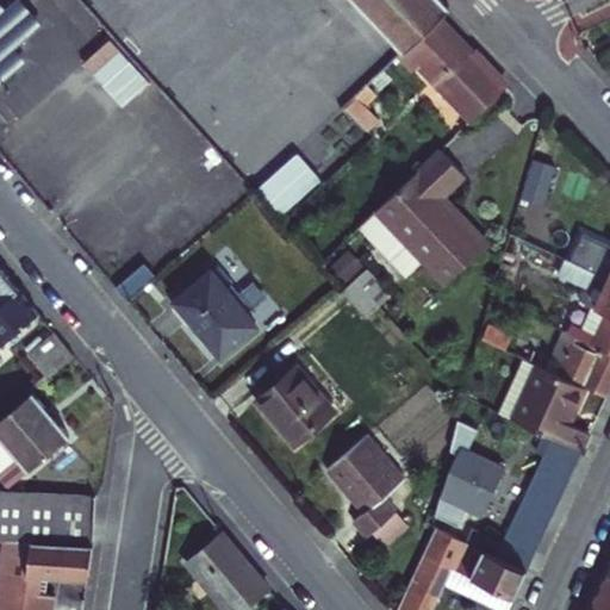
[(0,80),(24,61),(13,48),(42,25),(20,0),(11,0),(2,7),(0,4),(0,80)]
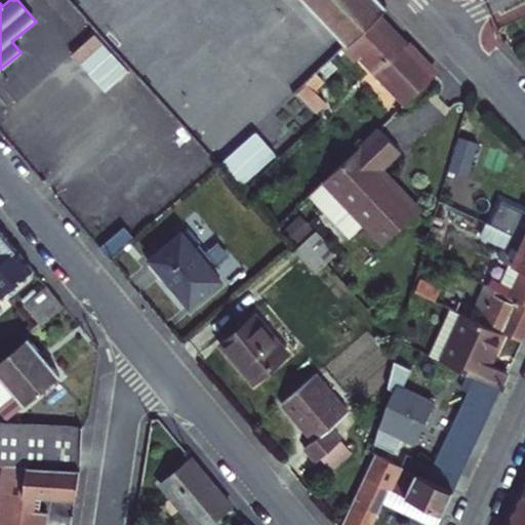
[(311,0),(349,39),(377,11),(386,3),(382,0),(311,0)]
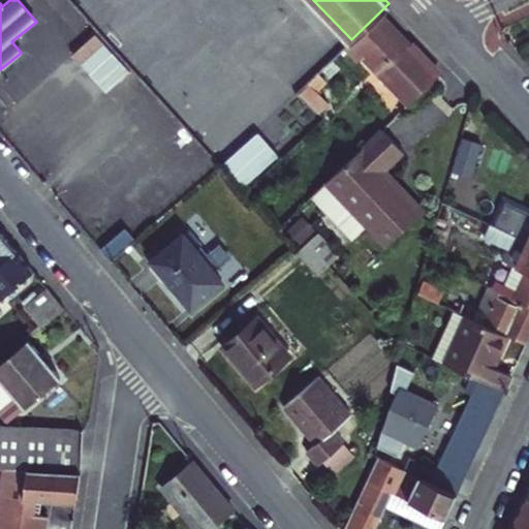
[(351,39),(344,47),(356,59),(362,55),(407,101),(438,72),(380,11),(351,39)]
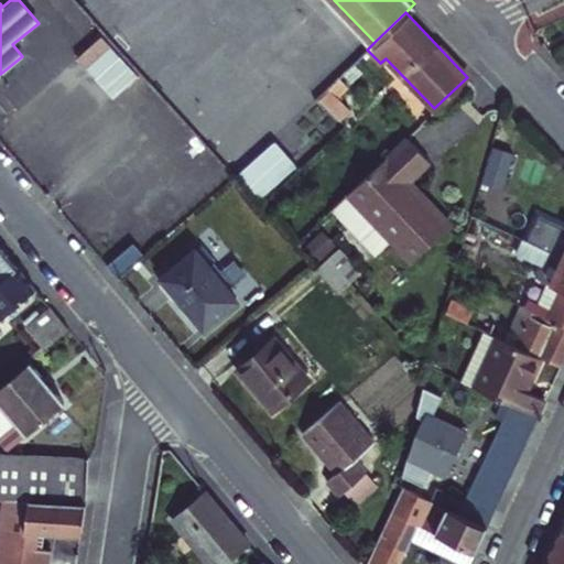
[(407,134),(347,191),(333,204),(376,249),(390,236),(411,258),(452,219),(410,176),(430,158),(407,134)]
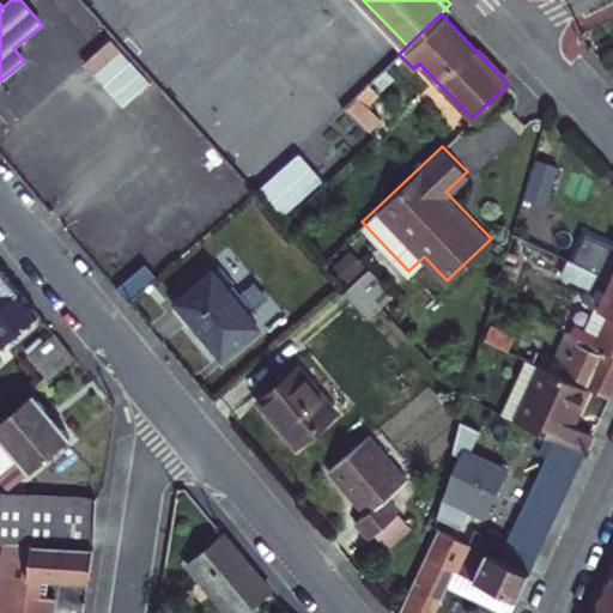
[(260,188),(284,213),(322,176),(298,152),(260,188)]
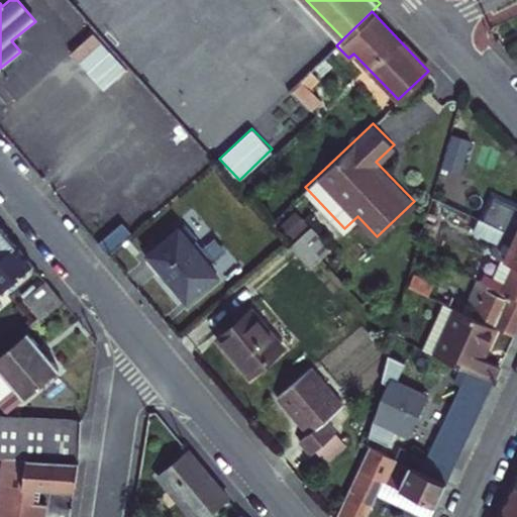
[(453,133),(440,164),(457,171),(471,140),(453,133)]
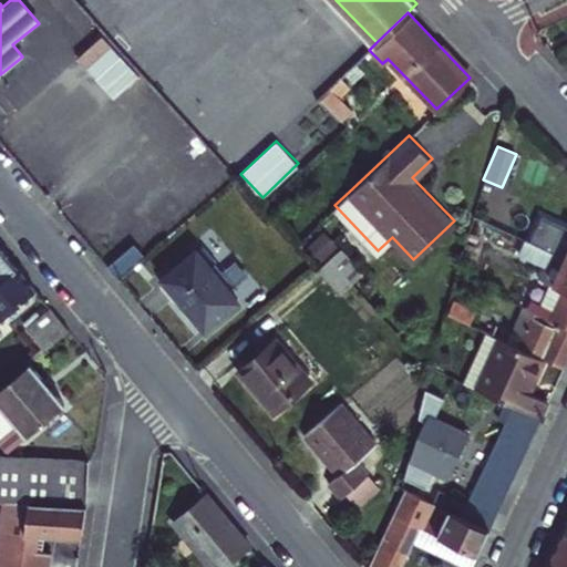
[(529,241),(566,258),(566,227),(537,214),(527,233),(533,235),(529,241)]
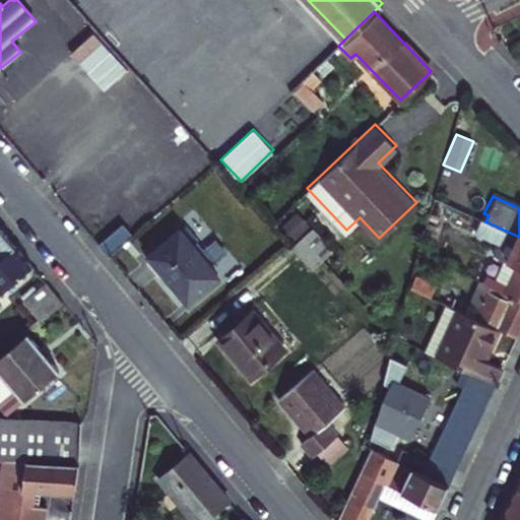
[(501,241),(482,280),(492,285),(513,295),(519,297),(519,237),(485,221),(483,225),(479,223),(475,232),(486,238),(488,236),(501,241)]
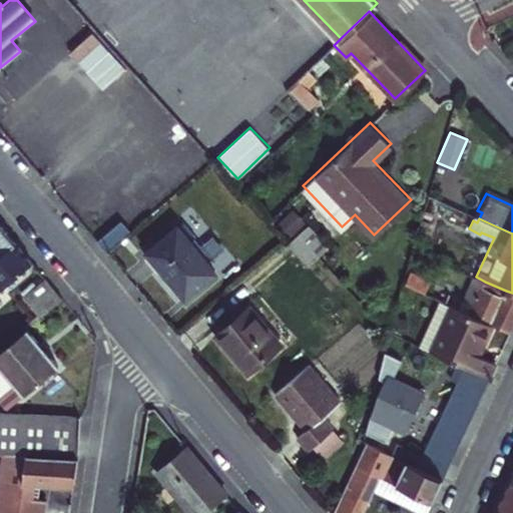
[(122,225),(100,243),(109,254),(131,235),(122,225)]
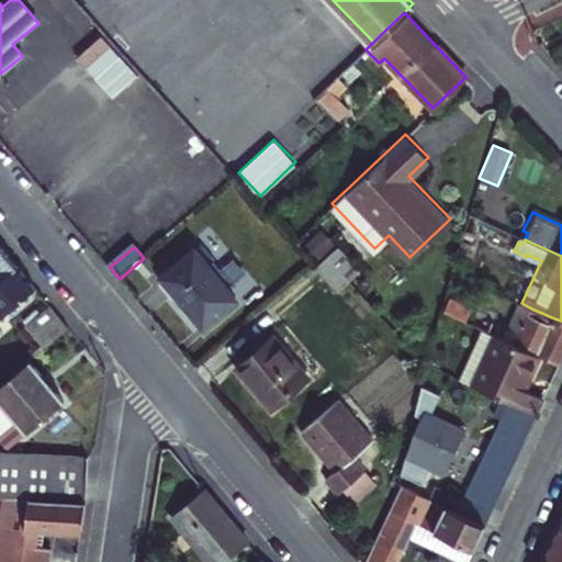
[(0,278),(14,267),(0,249),(0,278)]
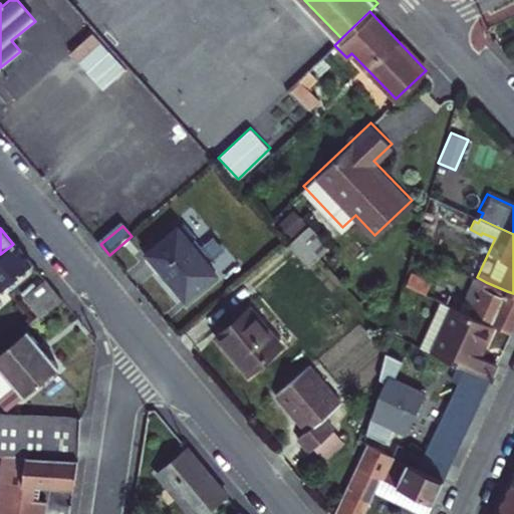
[(179,228),(149,253),(187,296),(218,270),(179,228)]
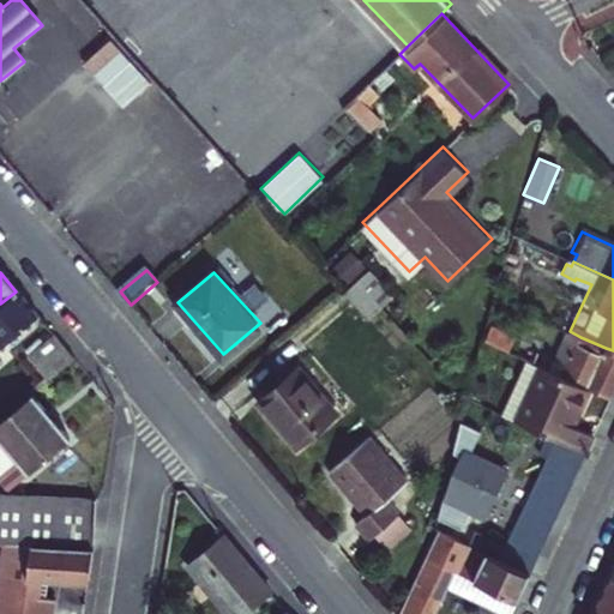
[(372,272),(348,295),(373,321),(397,300),(372,272)]
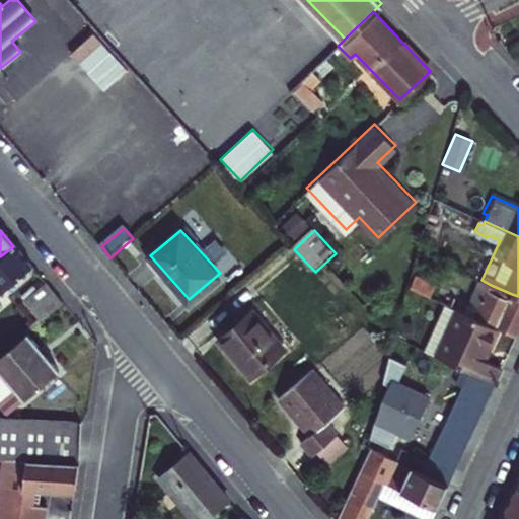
[(0,293),(30,268),(13,246),(0,256),(0,293)]
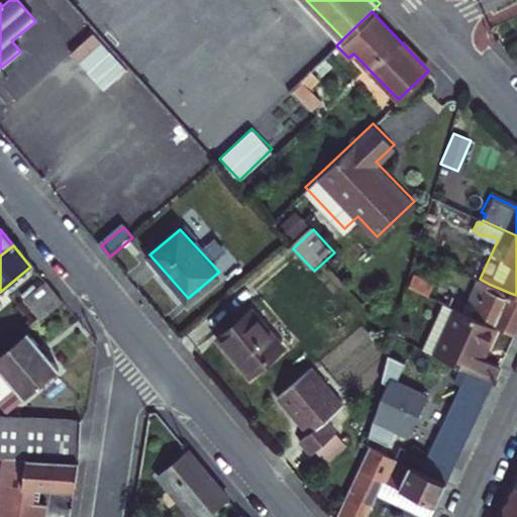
[(410,285),(429,294),(434,283),(415,274),(410,285)]
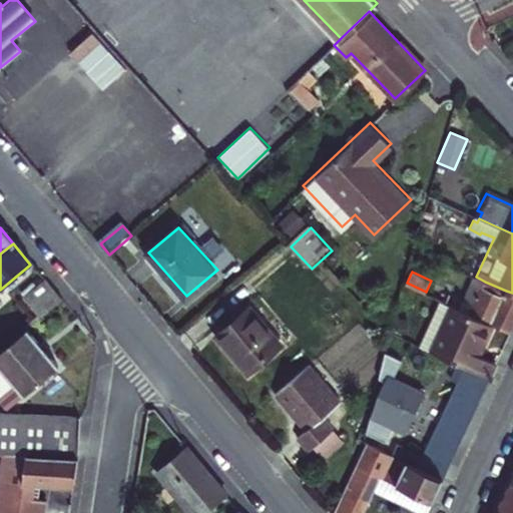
[(474,276),(458,308),(494,325),(511,332),(512,327),(512,293),(506,291),(503,296),(483,287),(485,282),(476,277),(474,276)]
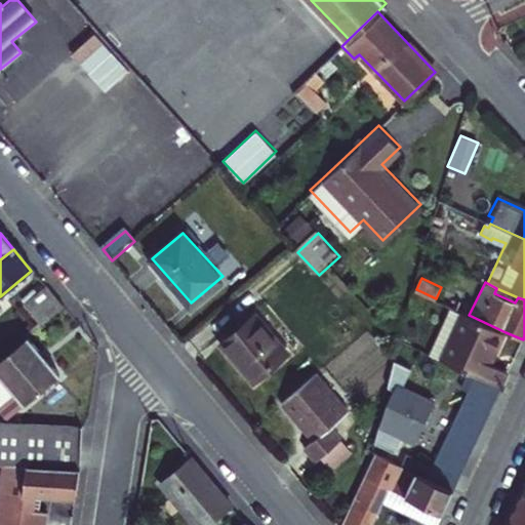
[(64,310),(46,289),(25,309),(41,329),(64,310)]
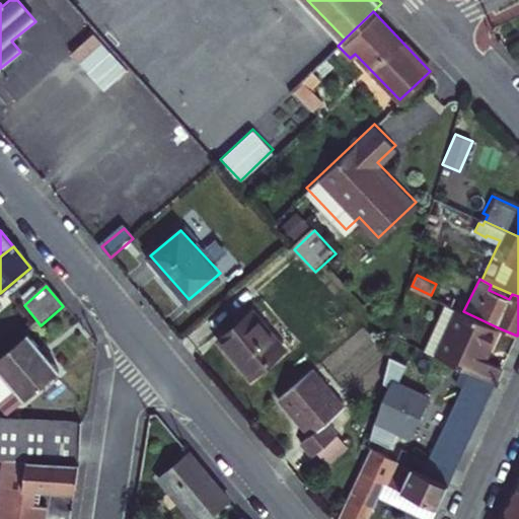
[(500,328),(463,311),(448,303),(433,334),(445,339),(437,355),(470,370),(496,381),(502,367),(486,359),(500,328)]
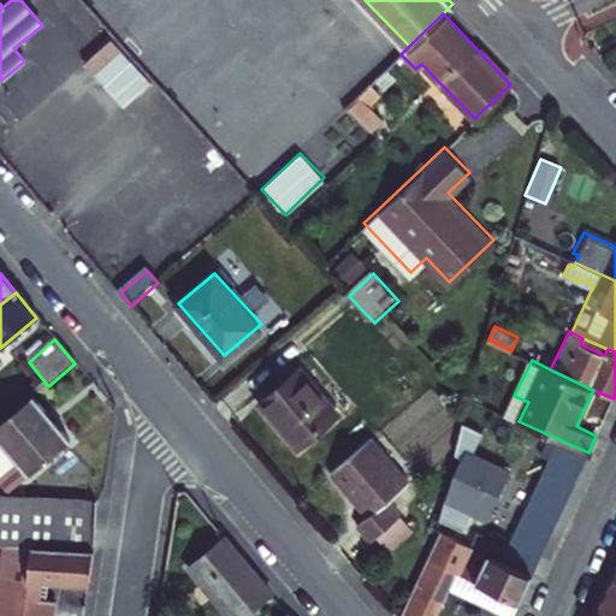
[(342,413),(302,368),(265,401),(302,446),(342,413)]
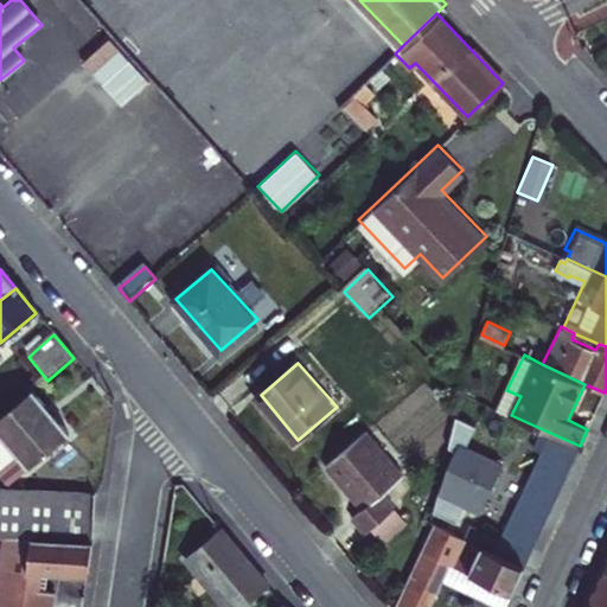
[(31,394),(0,419),(0,442),(24,473),(66,438),(31,394)]
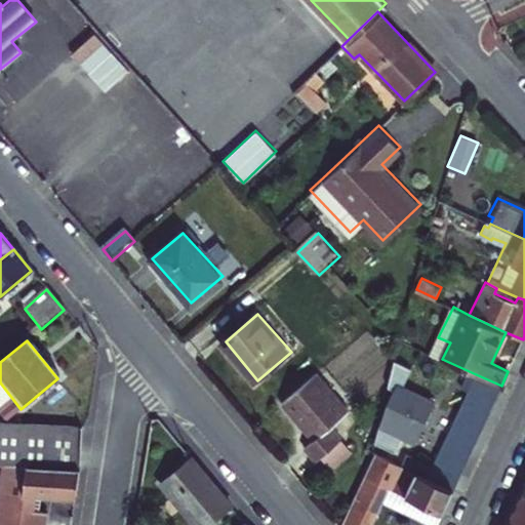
[(501,386),(476,374),(471,386),(495,398),(498,393),(501,386)]
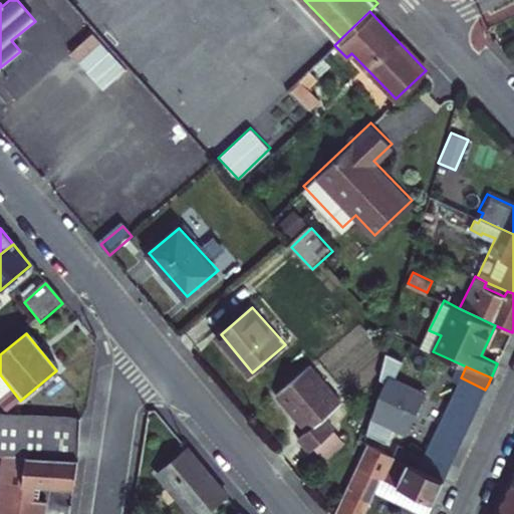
[(310,368),(277,398),(307,433),(298,441),(309,455),(333,434),(323,421),(341,405),(310,368)]
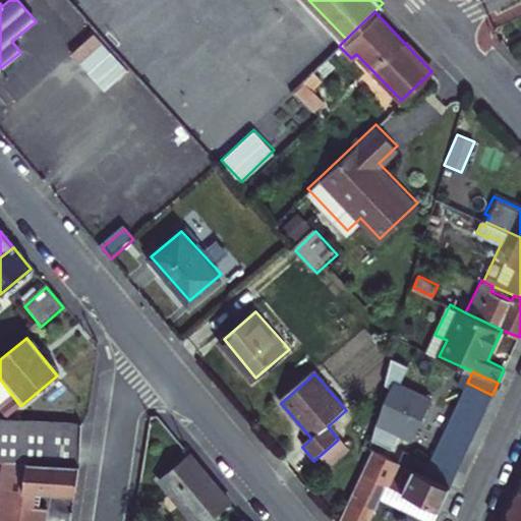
[(467,383),(461,396),(485,408),(491,395),(467,383)]
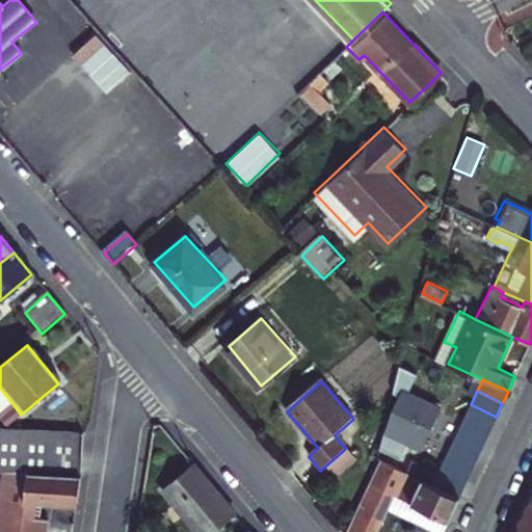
[(496,417),(471,404),(464,418),(489,430),(496,417)]
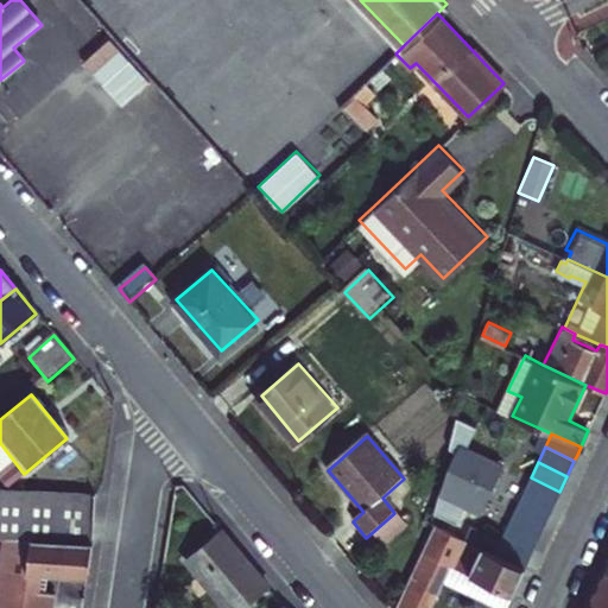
[(450,470),(441,493),(480,511),(489,488),(450,470)]
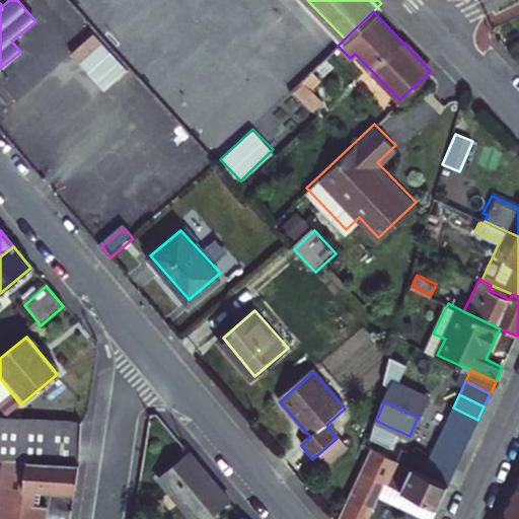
[(477,420),(453,408),(447,420),(472,431),(477,420)]
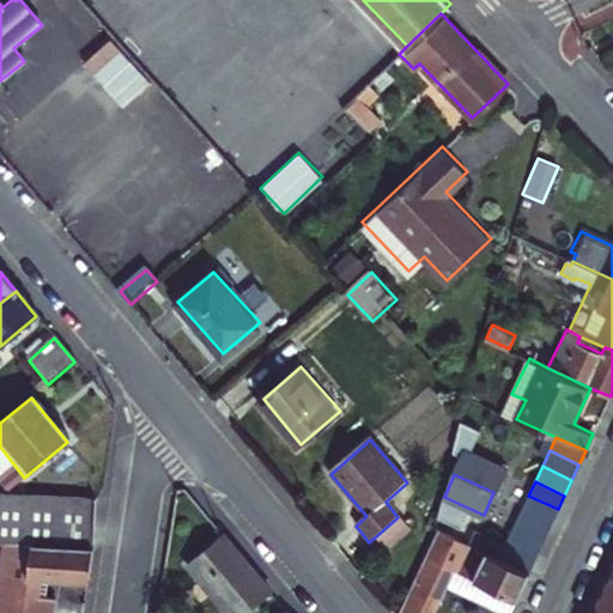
[(0,542),(6,542),(95,548),(102,501),(0,493),(0,542)]
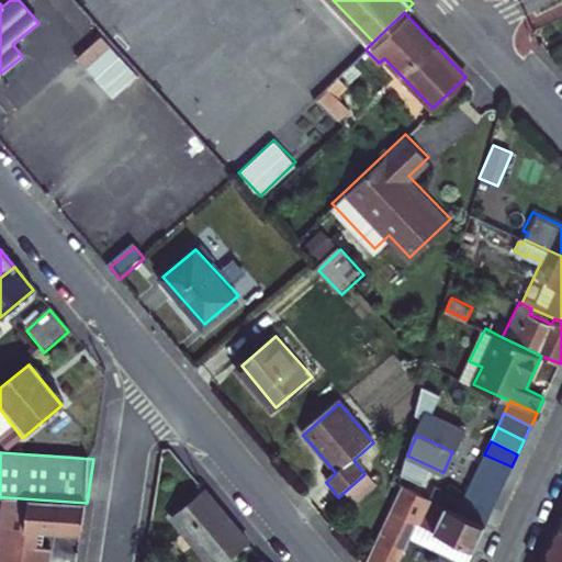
[(512,467),(484,454),(481,461),(479,467),(505,480),(512,467)]
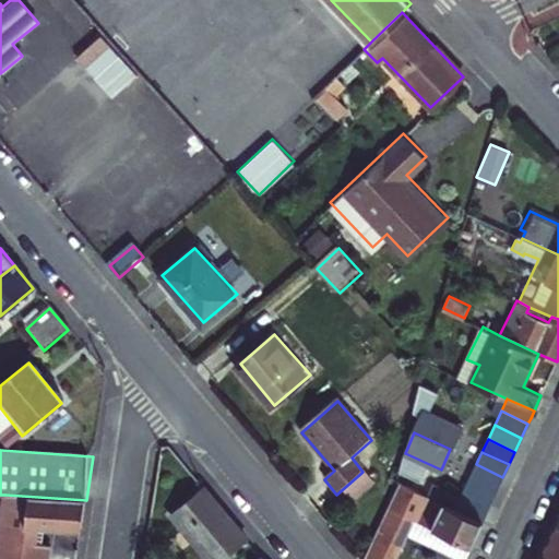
[(502,477),(476,464),(470,477),(497,490),(502,477)]
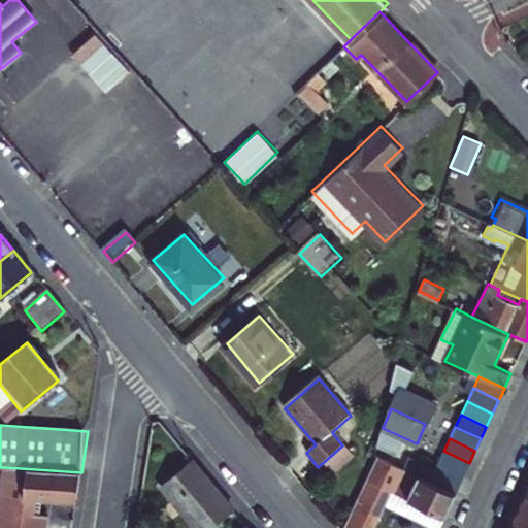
[(443,451),(437,465),(462,477),(469,463),(443,451)]
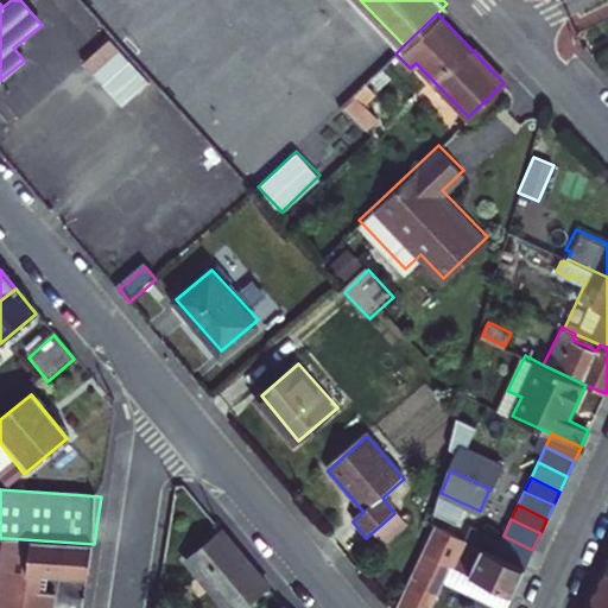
[(431,607),(450,567),(512,594),(525,565),(496,552),(439,526),(399,607),(431,607)]
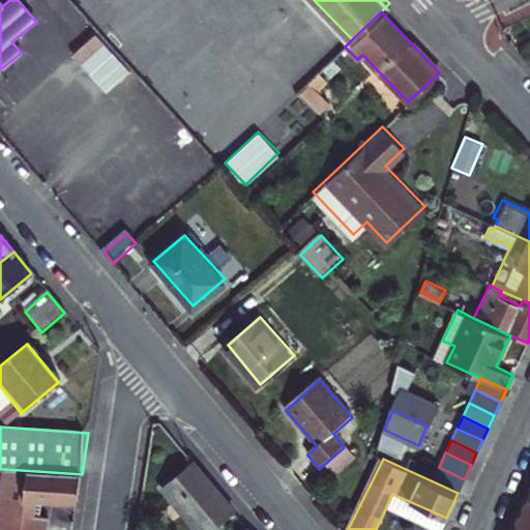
[(160,491),(180,512),(216,490),(194,463),(160,491)]
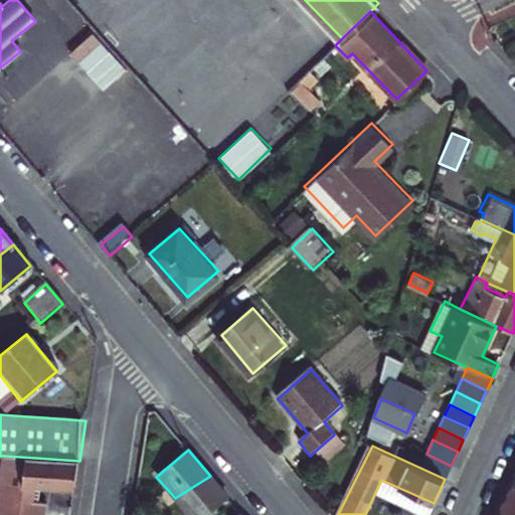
[(451,466),(426,454),(420,468),(445,479),(451,466)]
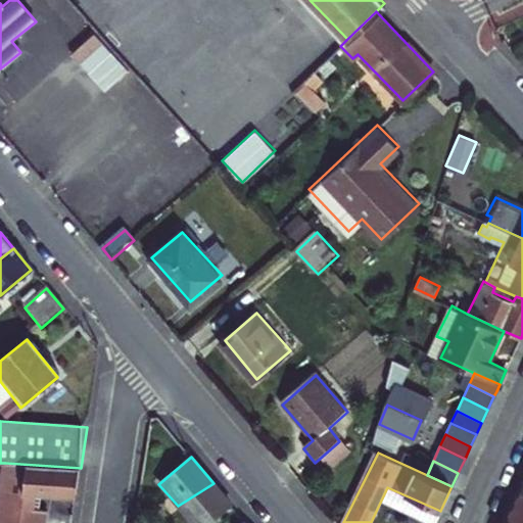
[(81,468),(5,463),(0,493),(37,496),(37,494),(77,497),(81,468)]
